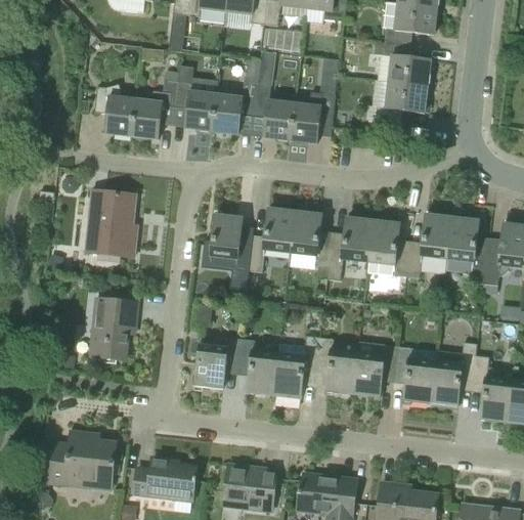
[(108,0),(108,1),(111,4),(113,6),(116,8),(119,8),(143,11),(145,0),(153,0),(160,1),(160,0),(108,0)]
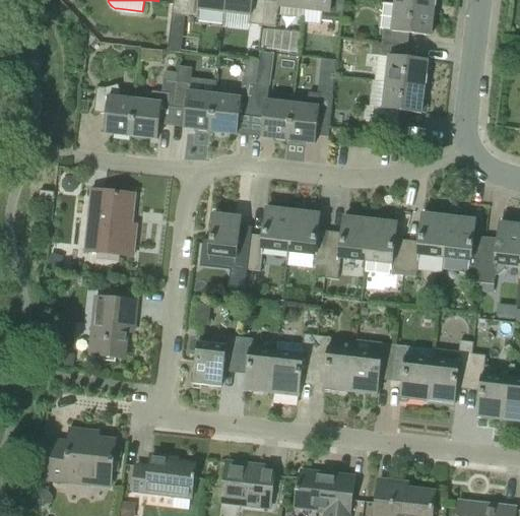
[(181,51),(185,17),(184,17),(186,0),(174,0),(168,50),(181,51)]
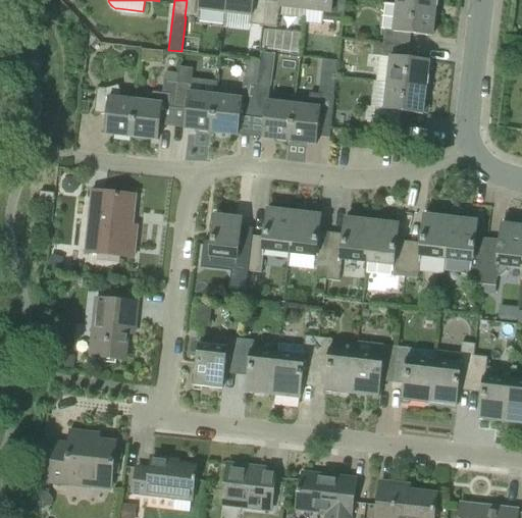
[(187,0),(185,17),(186,17),(198,19),(199,8),(225,11),(226,0),(187,0)]
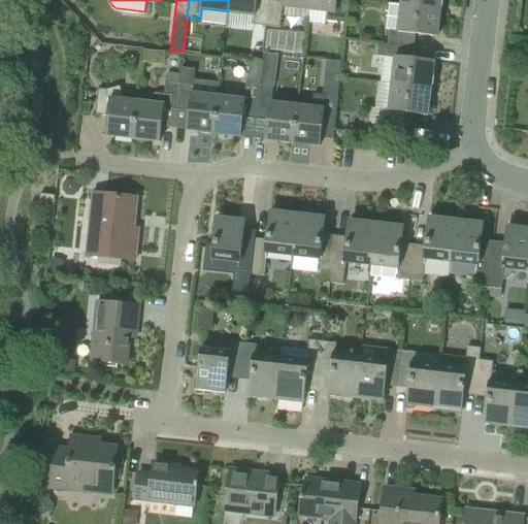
[(229,0),(228,11),(226,26),(253,28),(253,22),(266,24),(269,0),(229,0)]
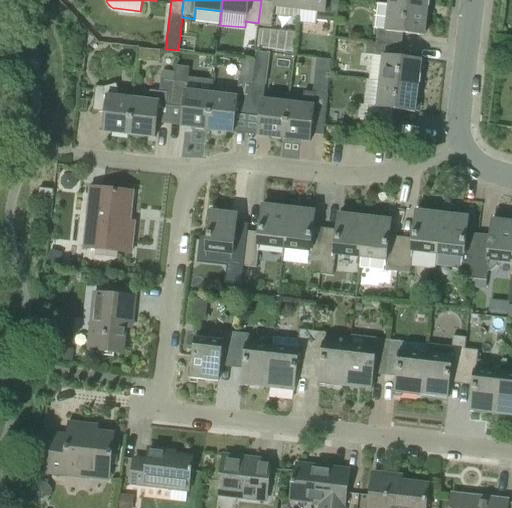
[(261,0),(258,23),(277,25),(278,17),(272,17),(272,12),(298,15),(300,0),(261,0)]
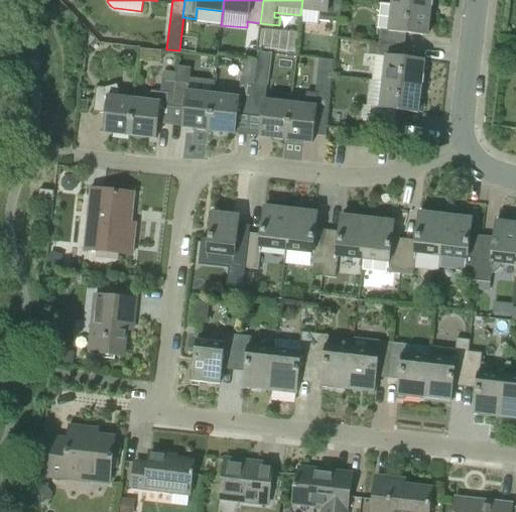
[(302,0),(300,15),(340,20),(342,0),(302,0)]
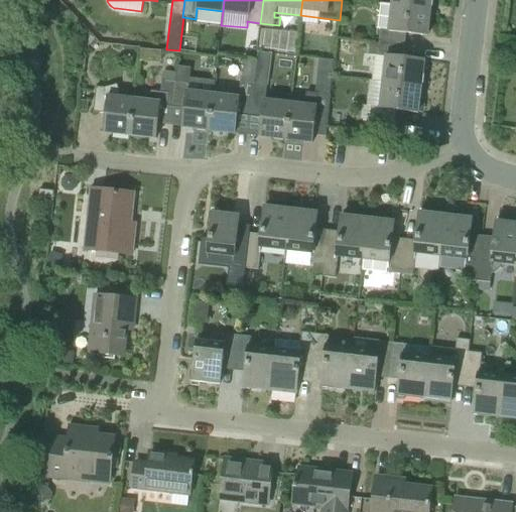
[(404,43),(405,31),(427,33),(430,7),(391,2),(391,3),(381,2),(378,26),(381,26),(379,40),(404,43)]
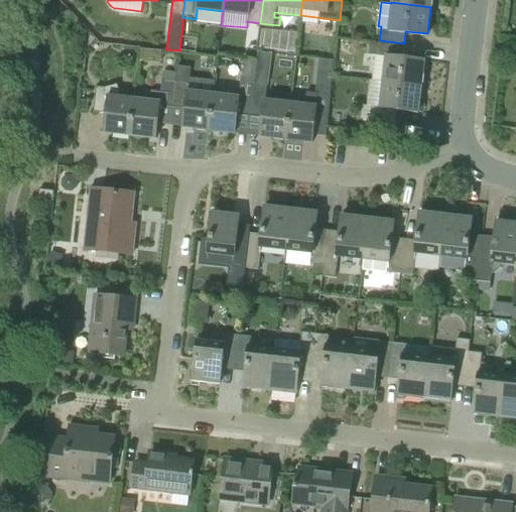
[(259,48),(295,52),(298,29),(262,24),(259,48)]
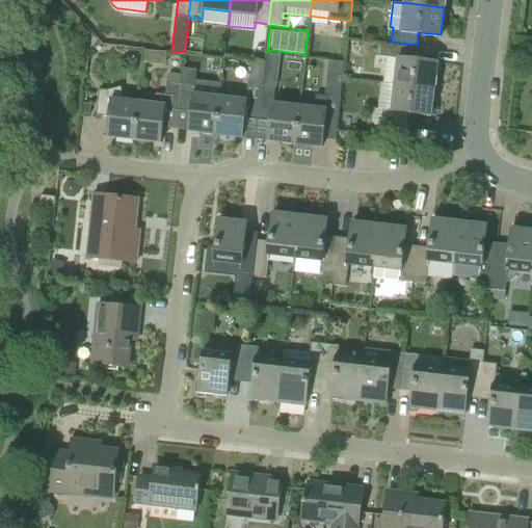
[(391,43),(381,42),(379,54),(387,54),(390,55),(391,43)]
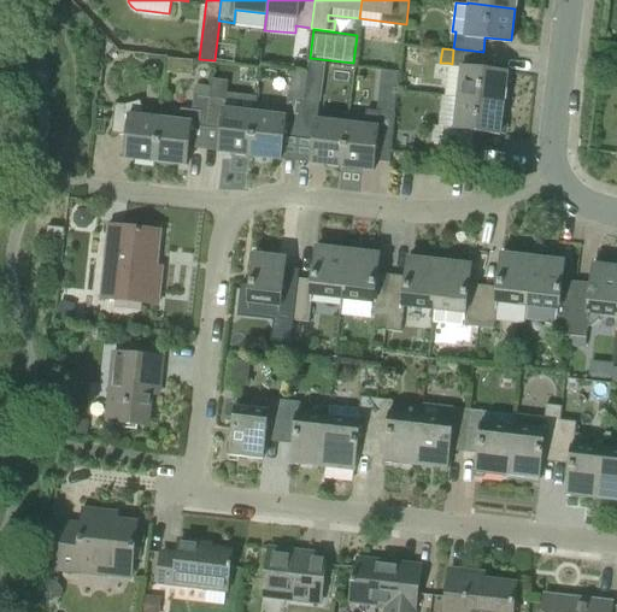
[(453,48),(453,49),(452,64),(448,63),(444,95),(457,96),(504,101),(507,69),(483,66),(481,66),(483,52),(453,48)]
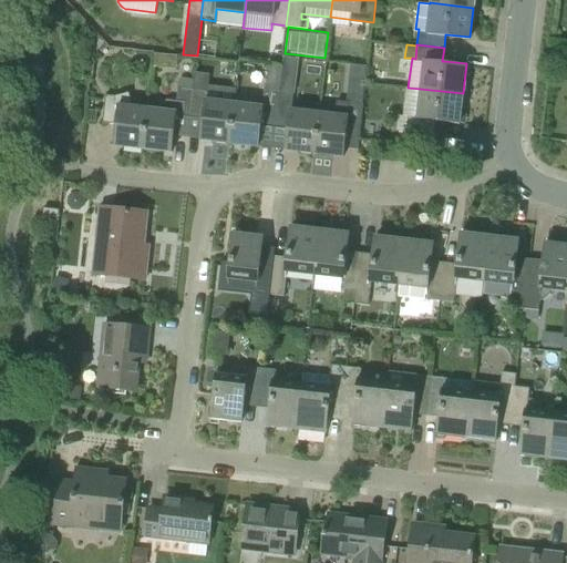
[(300,57),(285,55),(284,64),(299,65),(300,57)]
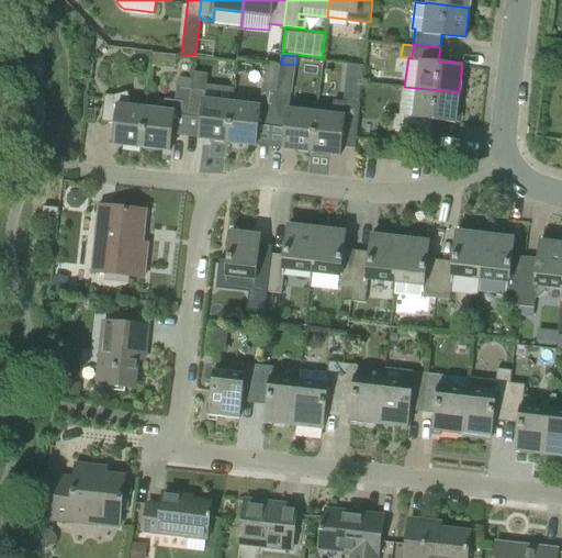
[(346,73),(362,75),(363,64),(348,62),(346,73)]
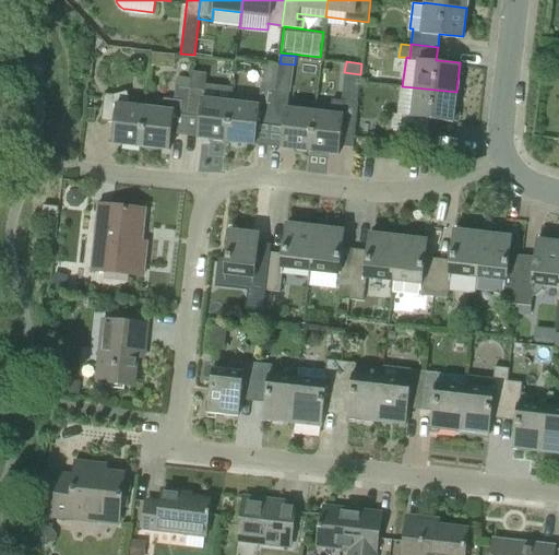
[(193,69),(191,86),(190,86),(187,113),(201,114),(198,136),(227,139),(232,98),(233,85),(206,83),(206,71),(193,69)]
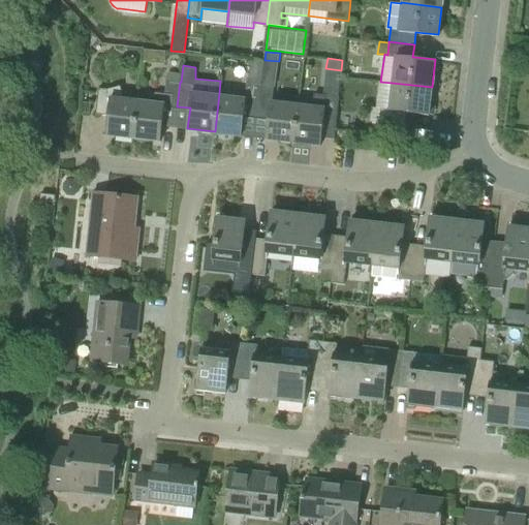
[(181,71),(180,71),(170,70),(166,72),(166,81),(180,82),(181,75),(181,71)]
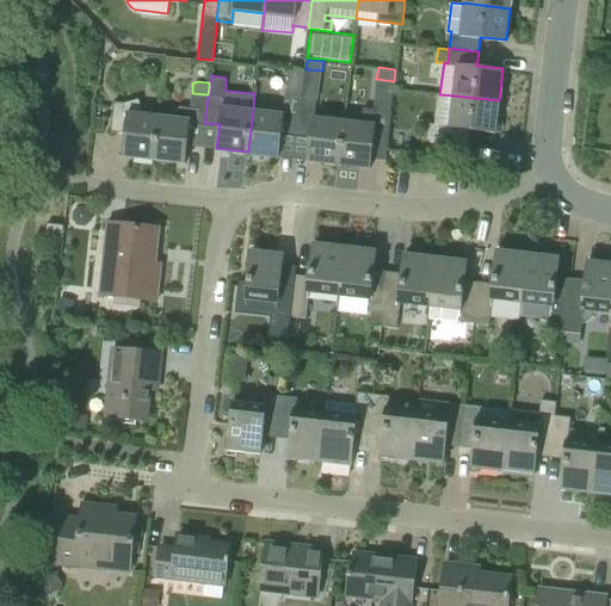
[(204,123),(208,94),(192,93),(191,106),(179,105),(174,111),(177,116),(159,113),(154,158),(185,161),(190,122),(204,123)]
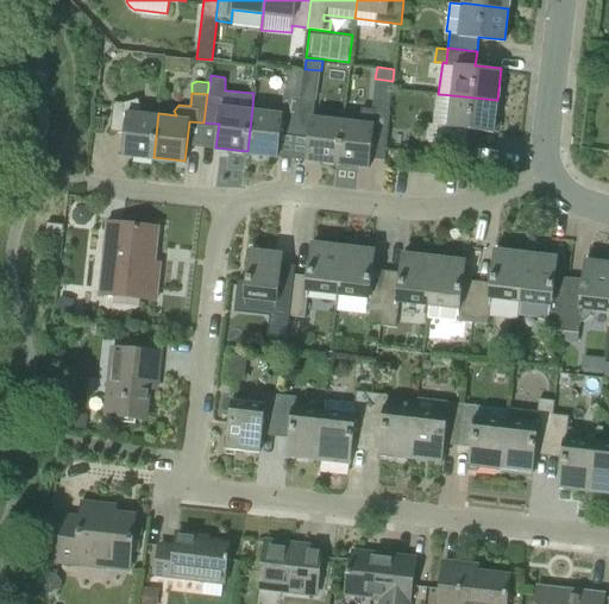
[(282,111),(252,107),(248,151),(278,155),(281,132),(295,133),(300,95),(283,94),(282,111)]
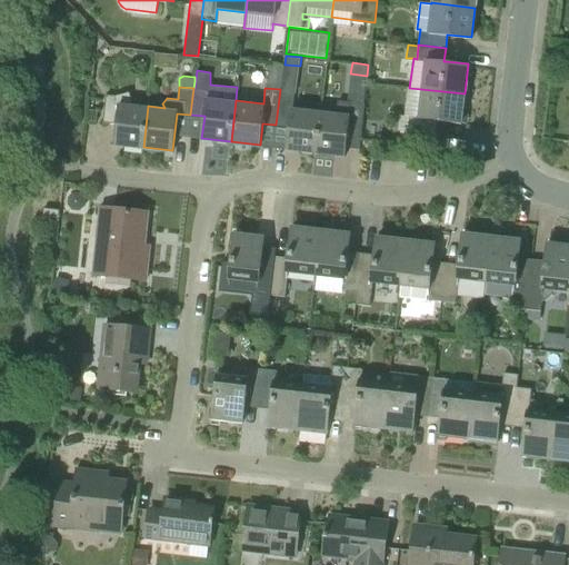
[(316,151),(320,110),(293,107),(295,91),(280,89),(276,125),(289,126),(287,148),(316,151)]
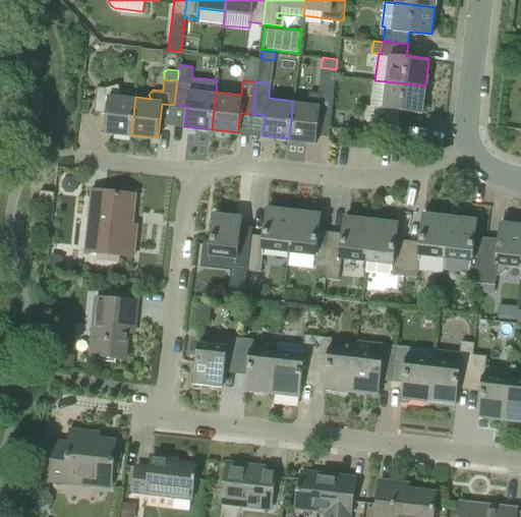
[(384,106),(367,104),(365,118),(399,122),(401,109),(422,112),(425,85),(386,81),(384,106)]
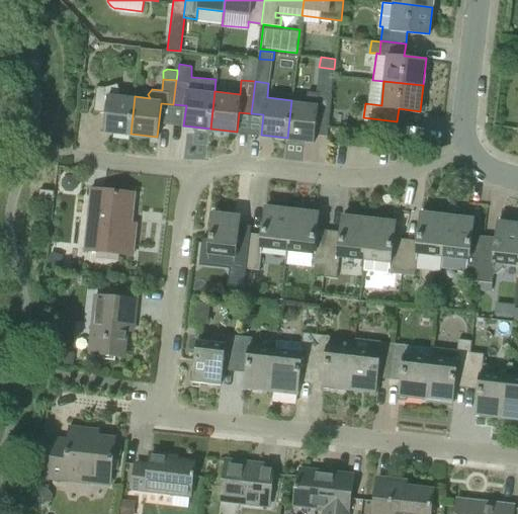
[(106,111),(105,125),(104,131),(131,134),(135,96),(136,91),(121,89),(118,82),(105,86),(97,85),(94,110),(106,111)]
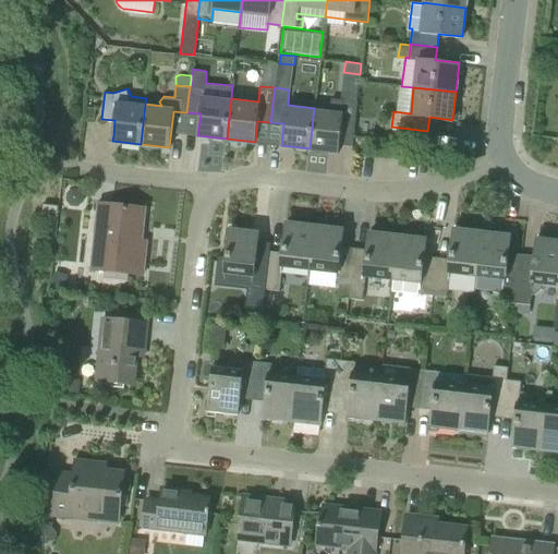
[(330,110),(314,108),(310,148),(338,152),(340,137),(353,139),(359,100),(331,97),(330,110)]
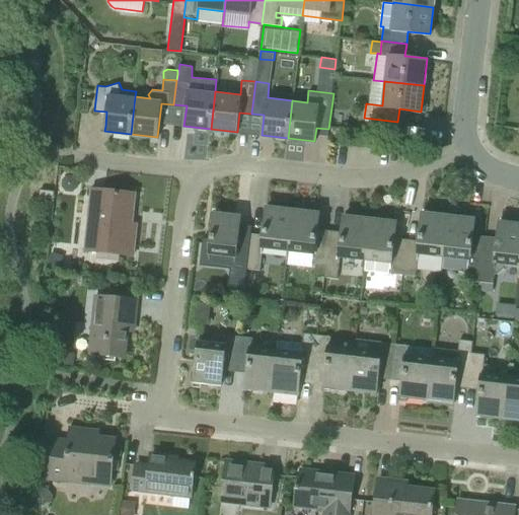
[(88,109),(88,99),(80,98),(79,108),(88,109)]
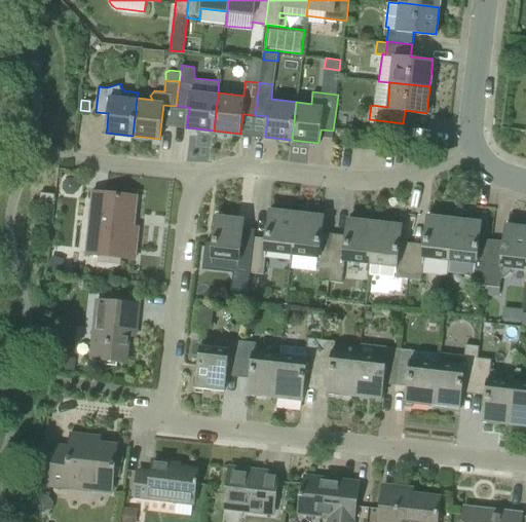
[(94,190),(86,253),(97,254),(97,261),(120,263),(121,256),(136,257),(137,238),(134,237),(137,195),(94,190)]
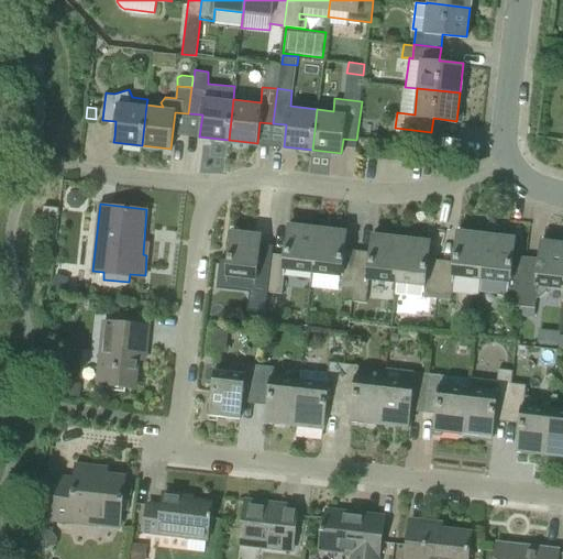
[(58,217),(59,206),(44,205),(43,216),(58,217)]
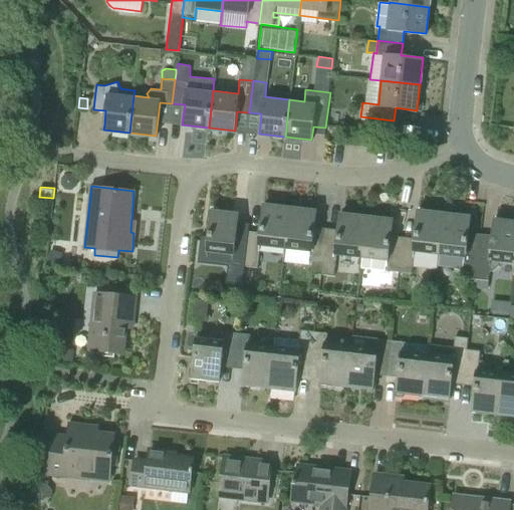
[(264,204),(260,238),(248,236),(244,265),(258,267),(260,245),(285,248),(290,207),(264,204)]
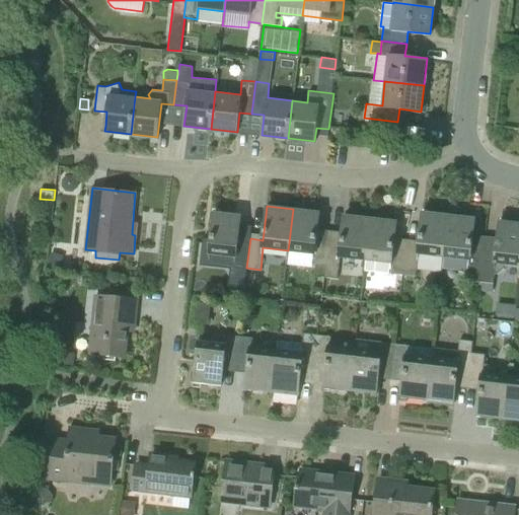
[(312,263),(316,264),(325,265),(328,235),(316,234),(319,212),(293,209),(288,250),(287,263),(312,266),(312,263)]
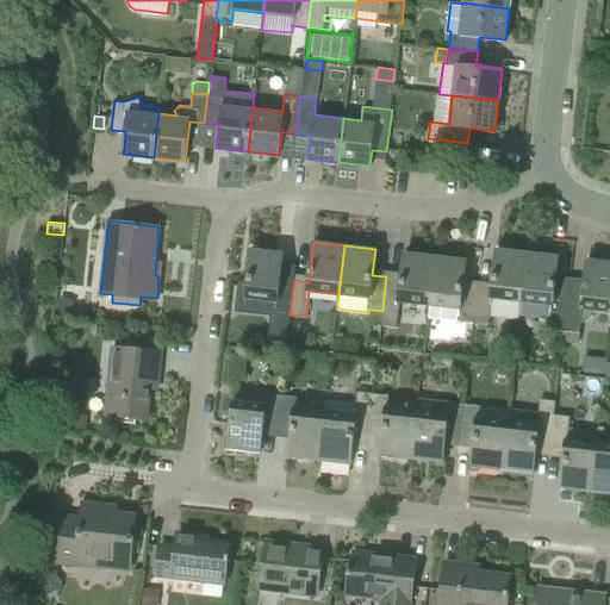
[(275,303),(275,307),(274,313),(290,315),(294,280),(280,279),(284,253),(251,249),(246,299),(275,303)]
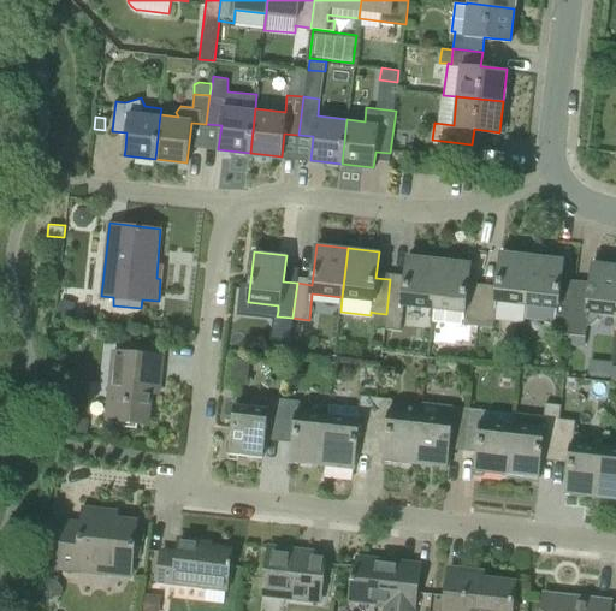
[(501,251),(497,291),(481,290),(478,325),(483,325),(481,331),(490,331),(491,326),(493,326),(497,301),(526,304),(532,255),(501,251)]
